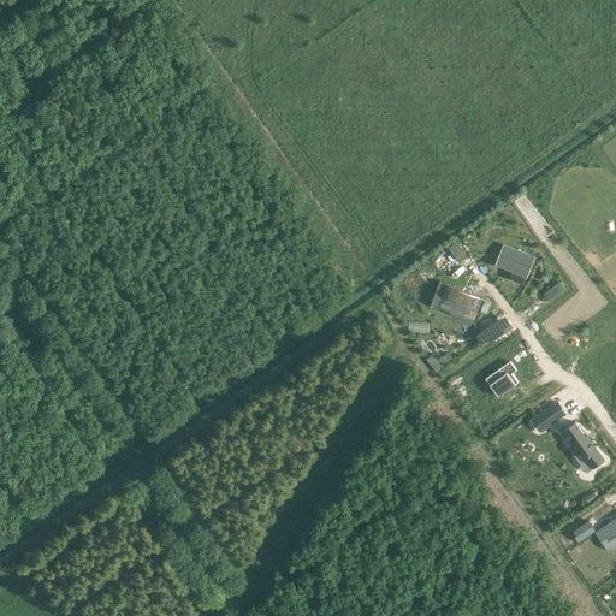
[(449,248),(457,261),(467,255),(457,241),(449,248)]
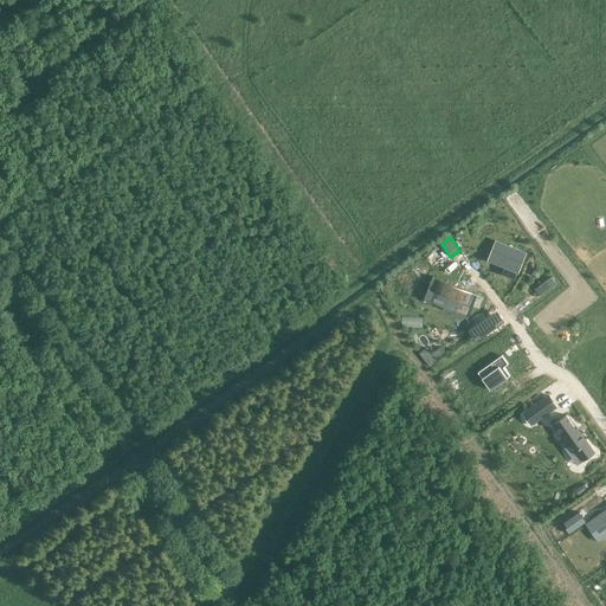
[(496,242),(490,257),(507,263),(504,266),(519,272),(526,253),(496,242)]
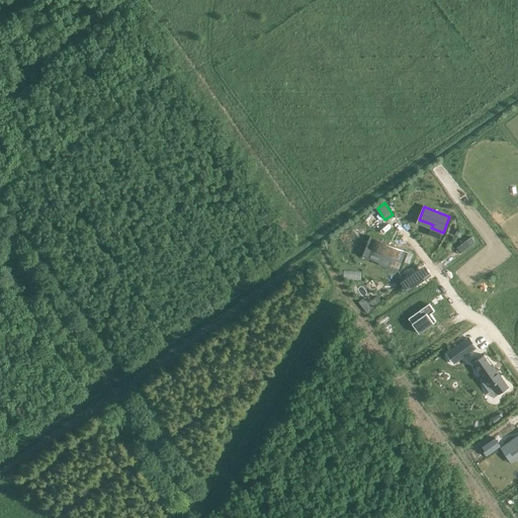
[(370,237),(367,243),(372,244),(369,252),(383,257),(381,263),(400,271),(408,252),(370,237)]
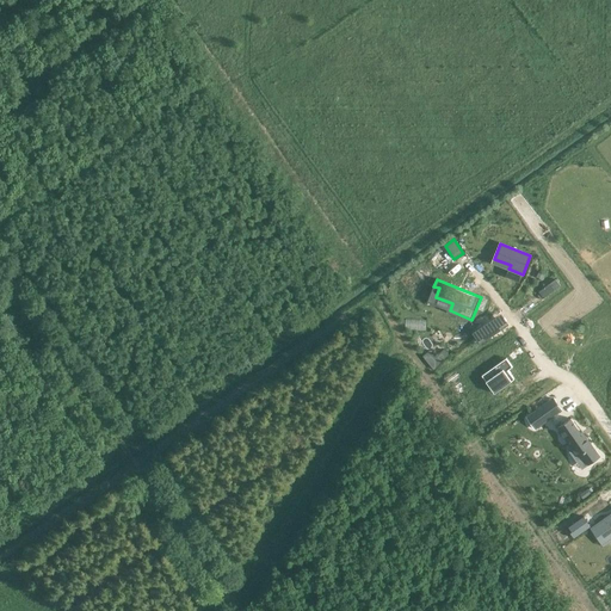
[(494,335),(487,325),(473,333),(480,345),(494,335)]
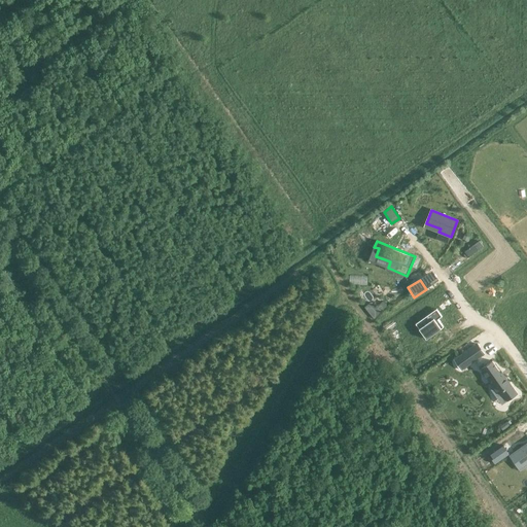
[(436,309),(416,324),(426,340),(445,327),(438,319),(442,317),(436,309)]
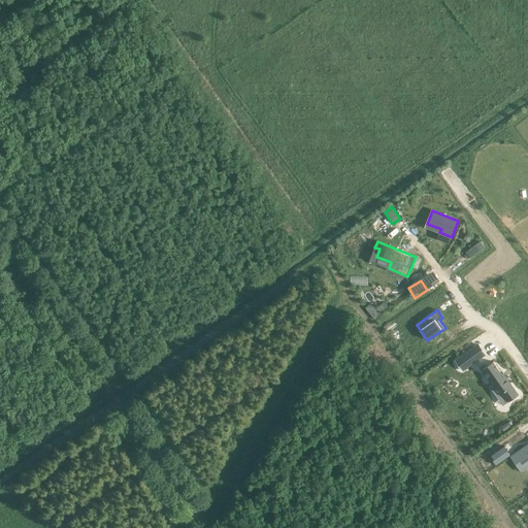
[(469,352),(455,362),(462,372),(475,362),(469,352)]
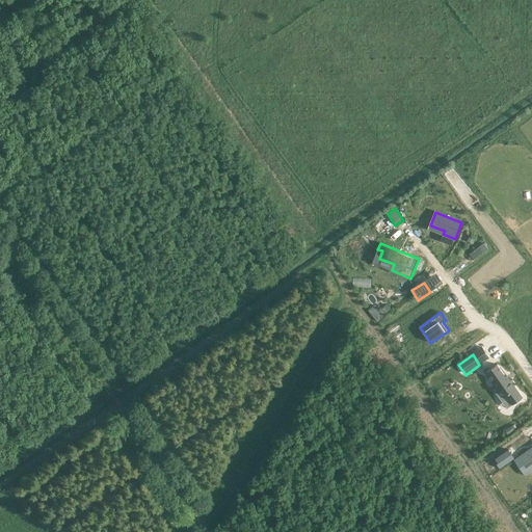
[(496,366),(485,373),(501,395),(503,394),(511,405),(523,398),(505,372),(502,374),(496,366)]
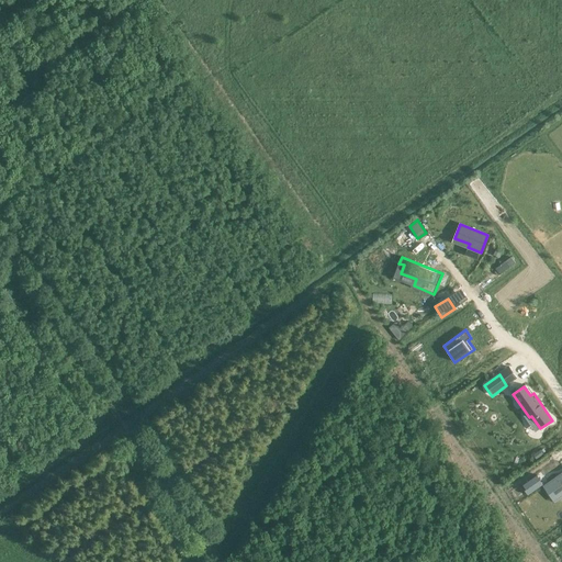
[(561,472),(547,483),(559,499),(561,497),(561,472)]
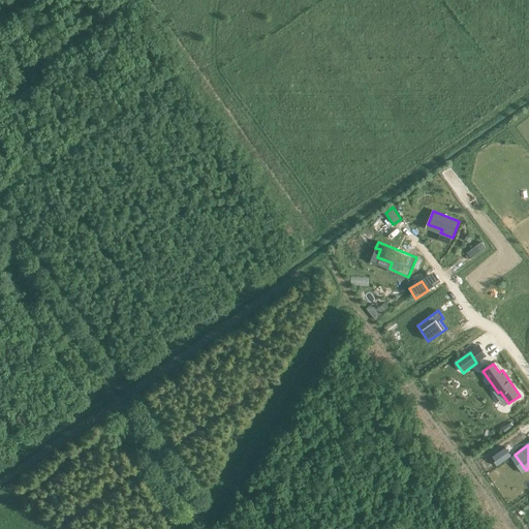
All buildings are outlined.
